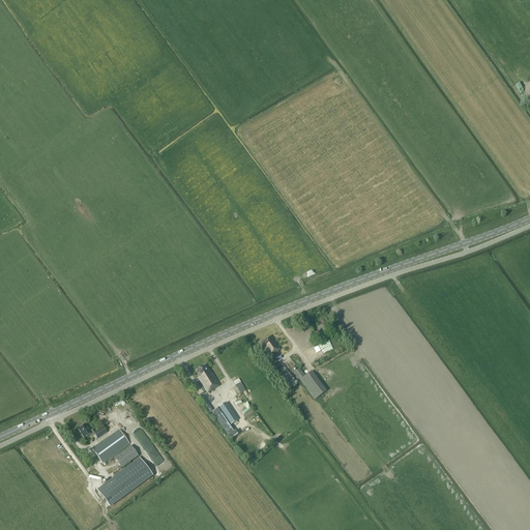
[(263,349),(270,357),(281,349),(271,336),(261,343),(264,348),(263,349)]
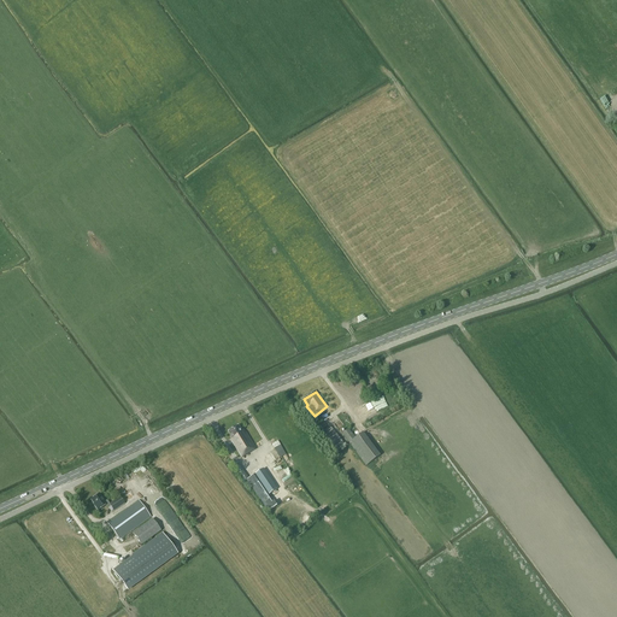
[(327,425),(322,421),(319,423),(315,417),(310,421),(318,432),(327,425)]
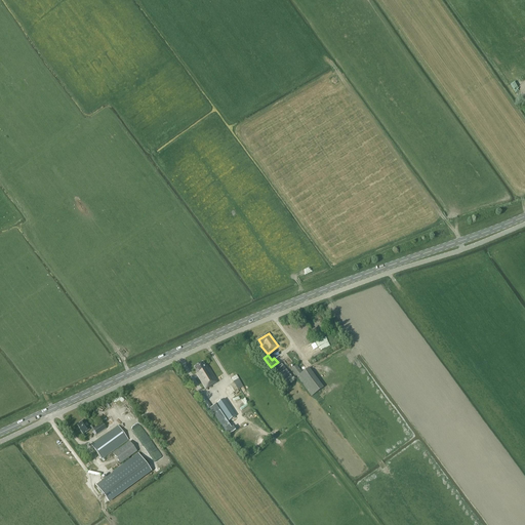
[(206,366),(203,362),(194,367),(198,373),(196,374),(206,390),(217,381),(207,365),(206,366)]
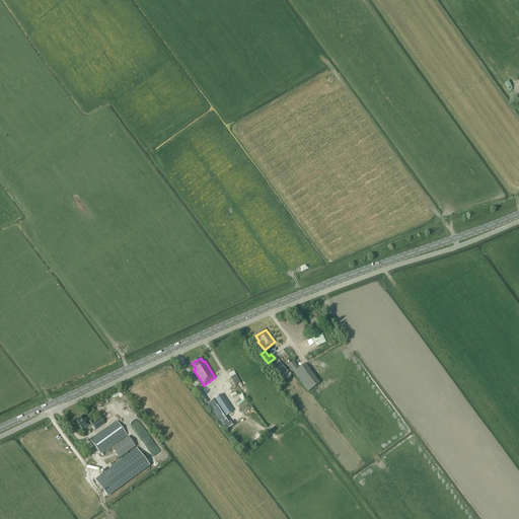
[(273,362),(276,365),(271,369),(281,381),(290,374),(285,368),(278,359),(273,362)]
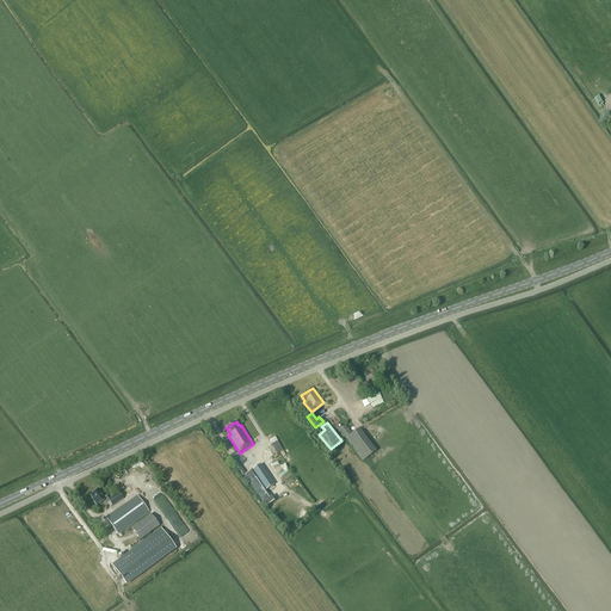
[(375,451),(359,429),(351,434),(345,425),(339,430),(362,461),(375,451)]
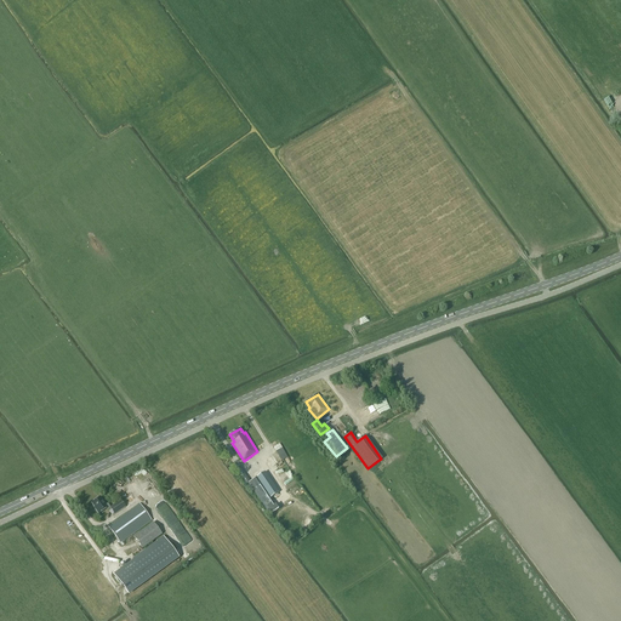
[(273,446),(281,461),(288,456),(280,443),(273,446)]
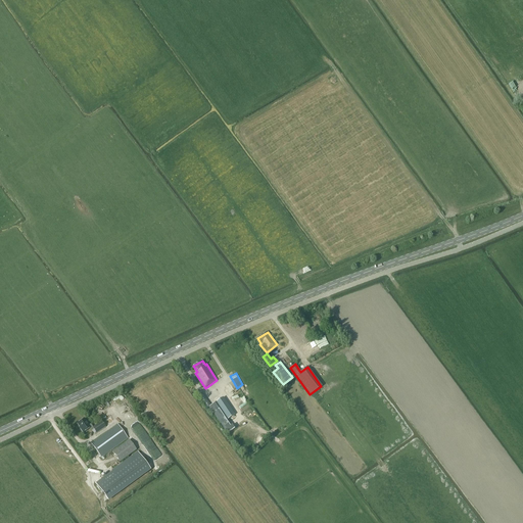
[(198,395),(202,401),(207,409),(211,416),(215,414),(225,430),(232,425),(228,419),(235,415),(224,397),(217,402),(217,401),(209,407),(209,405),(202,393),(198,395)]
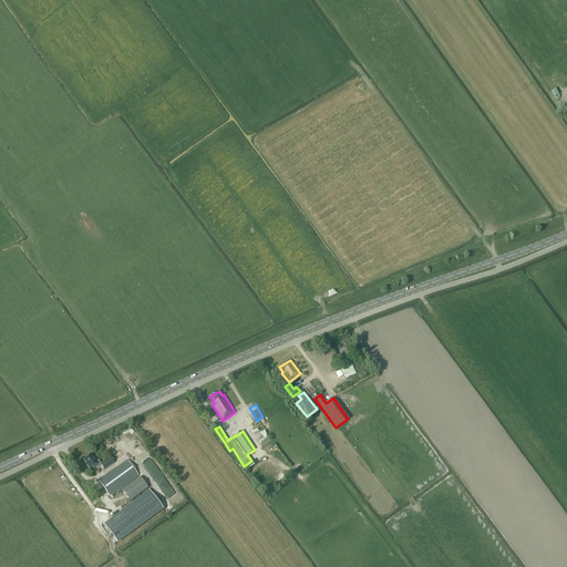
[(95,462),(91,454),(83,460),(88,465),(86,465),(90,470),(98,464),(99,467),(101,465),(100,464),(101,463),(98,460),(95,462)]
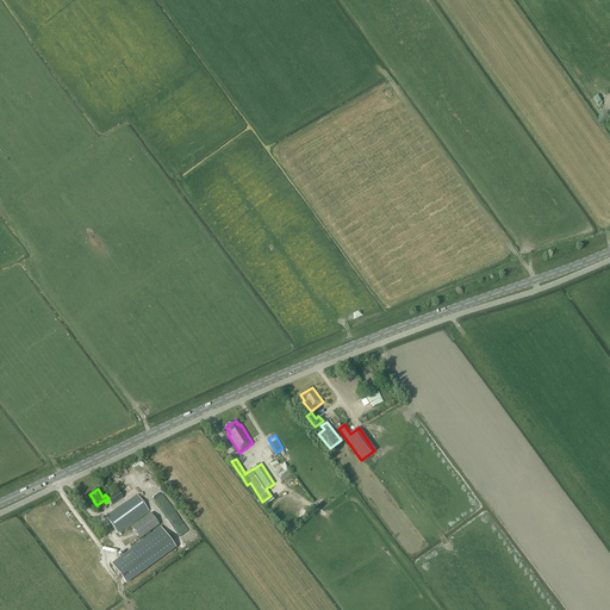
[(107,499),(109,500),(112,505),(123,498),(118,491),(109,498),(107,499)]
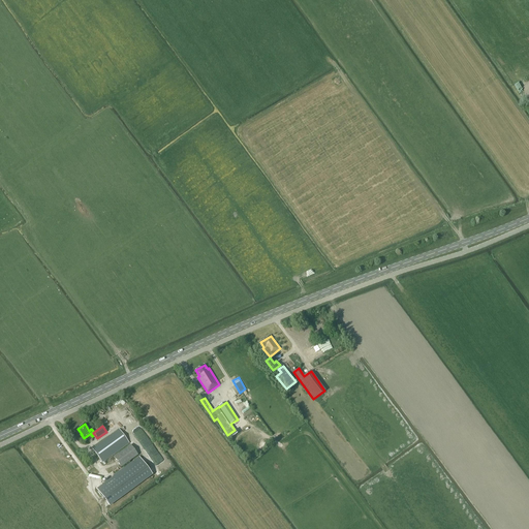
[(102,463),(129,443),(119,430),(92,448),(102,463)]
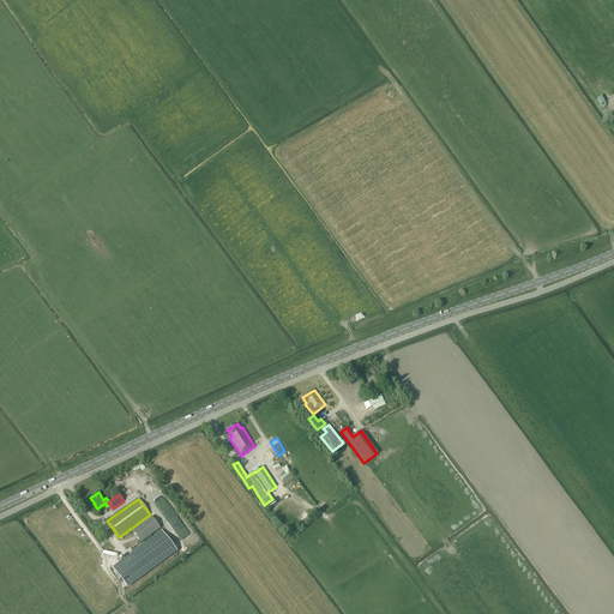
[(272,499),(264,505),(268,509),(276,504),(272,499)]
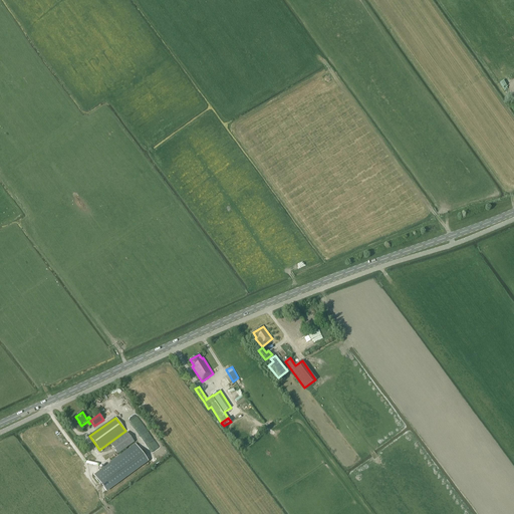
[(117,454),(134,443),(126,433),(110,445),(117,454)]
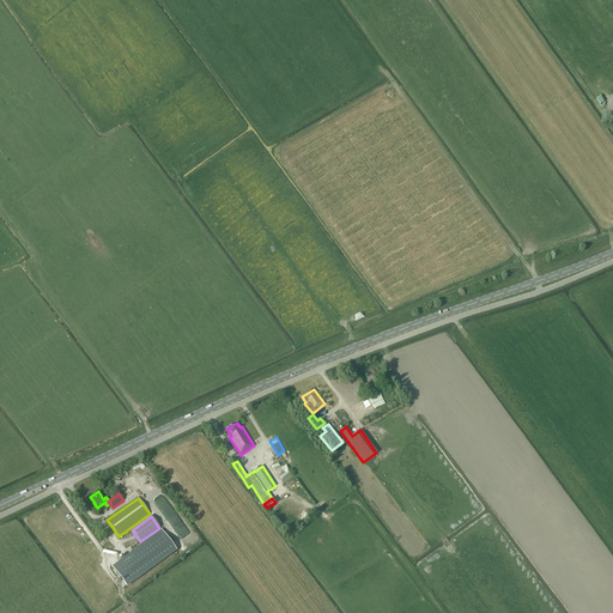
[(162,530),(113,566),(126,586),(176,550),(162,530)]
